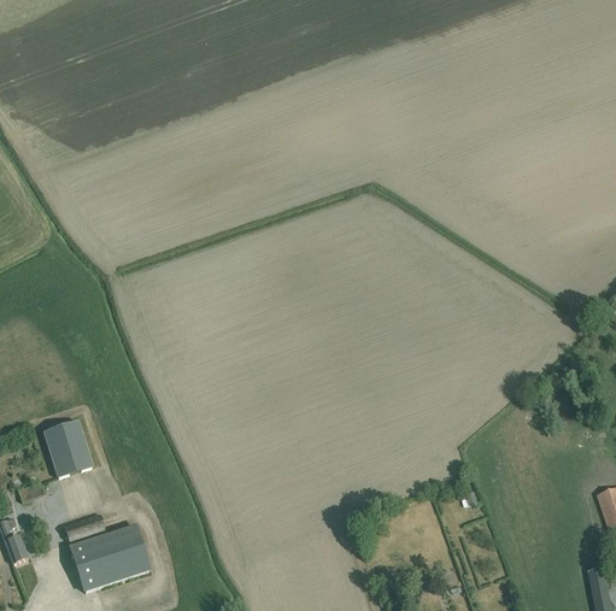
[(78,419),(44,430),(57,476),(92,466),(78,419)]
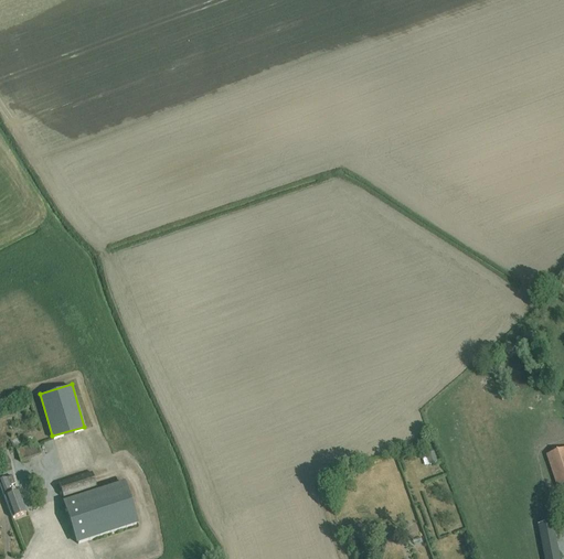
[(20,459),(40,451),(36,440),(16,448),(20,459)]
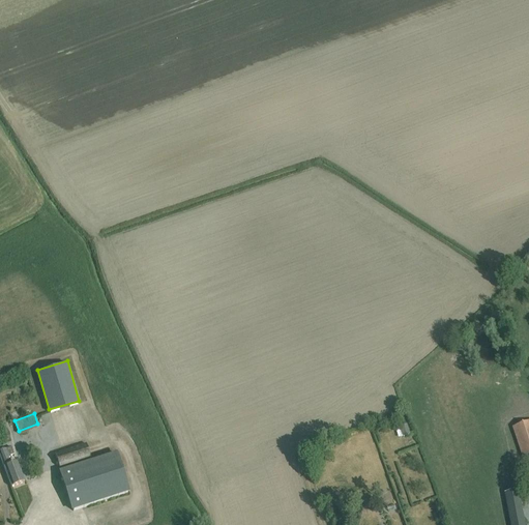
[(528,416),(509,423),(520,454),(528,450),(528,416)]
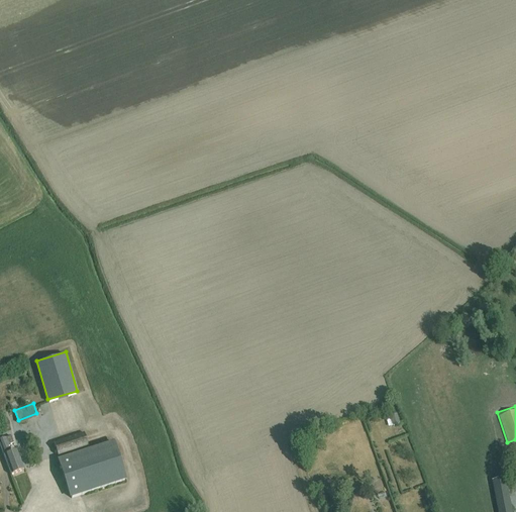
[(390,411),(392,421),(399,419),(396,409),(390,411)]
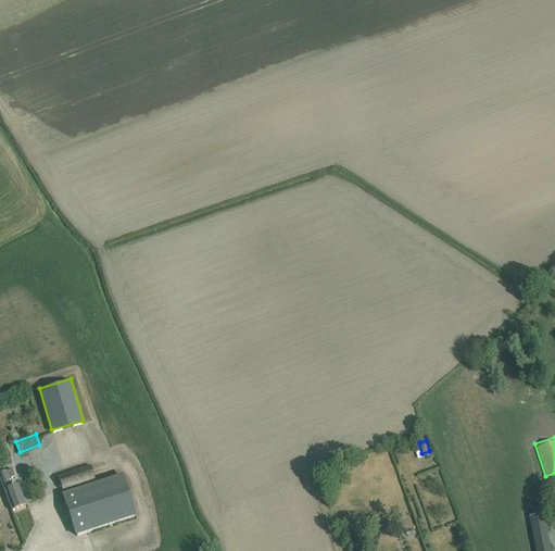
[(61,487),(95,477),(90,462),(57,473),(61,487)]
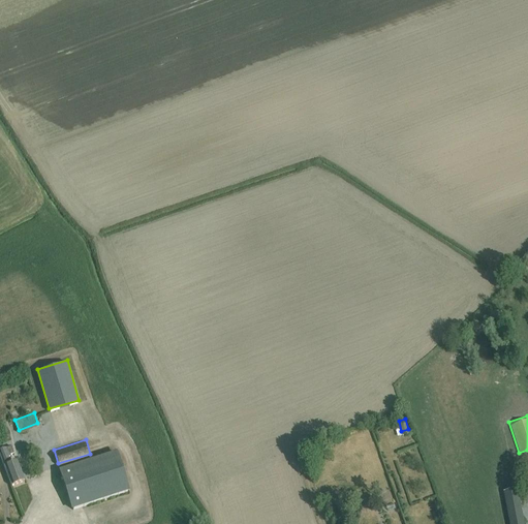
[(10,443),(0,447),(0,454),(11,483),(24,478),(16,458),(9,461),(6,453),(12,451),(10,443)]
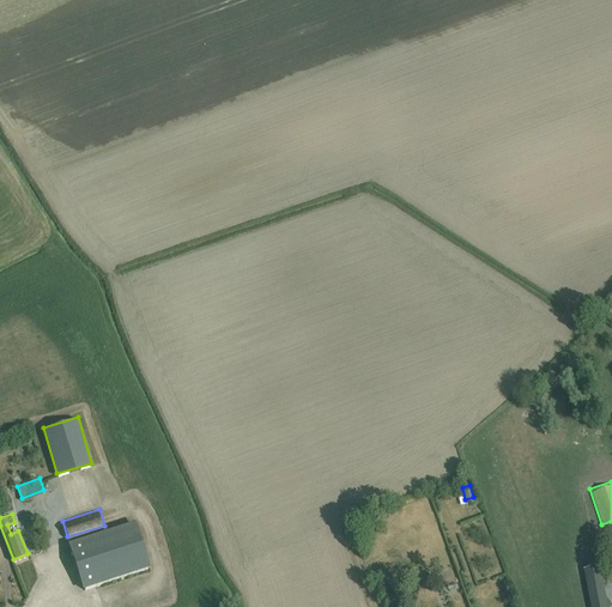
[(147,566),(133,521),(70,541),(84,587),(147,566)]
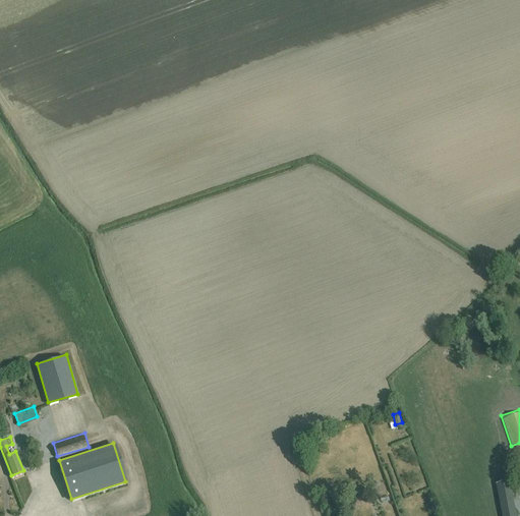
[(502,515),(515,515),(509,478),(496,480),(502,515)]
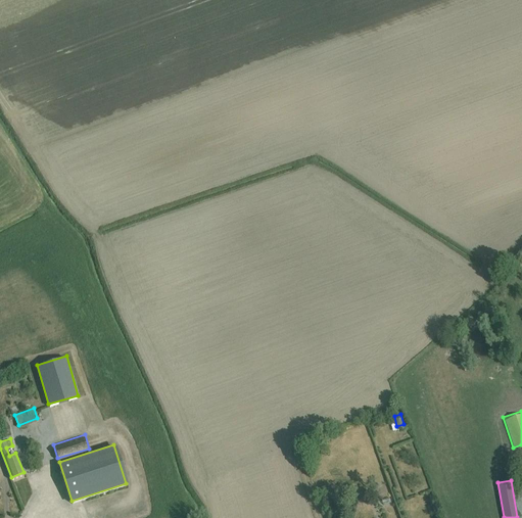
All buildings are outlined.
